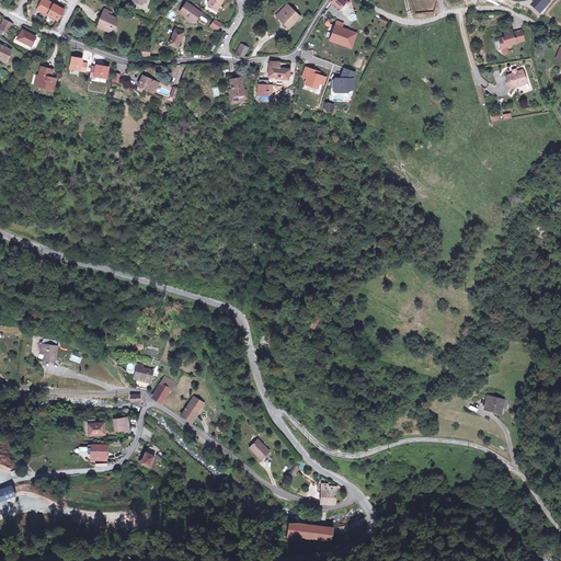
[(66,10),(48,0),(43,0),(38,9),(60,21),(66,10)]
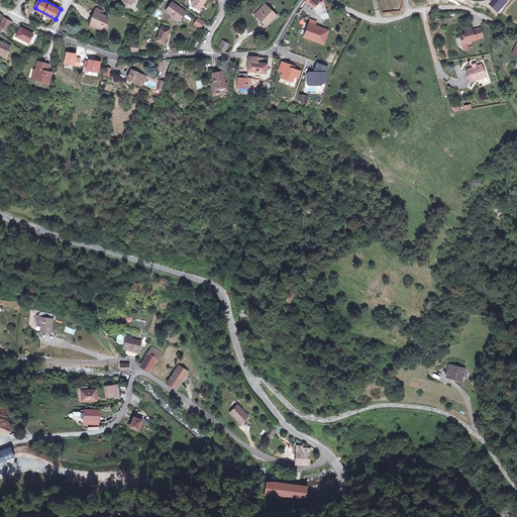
[(194,0),(193,3),(197,6),(197,8),(201,10),(207,0),(194,0)]
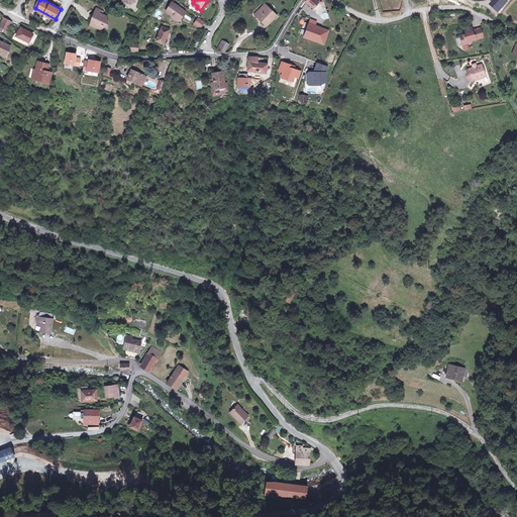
[(506,0),(492,0),(495,2),(492,5),(499,11),(508,2),(506,0)]
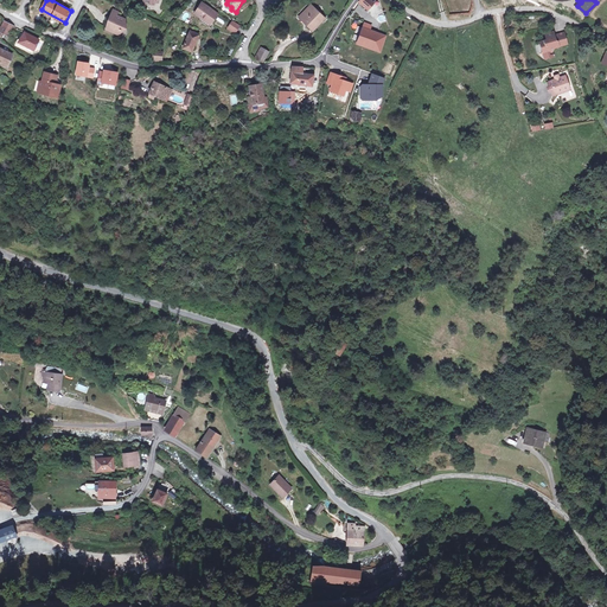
[(218,14),(202,2),(195,13),(210,25),(218,14)]
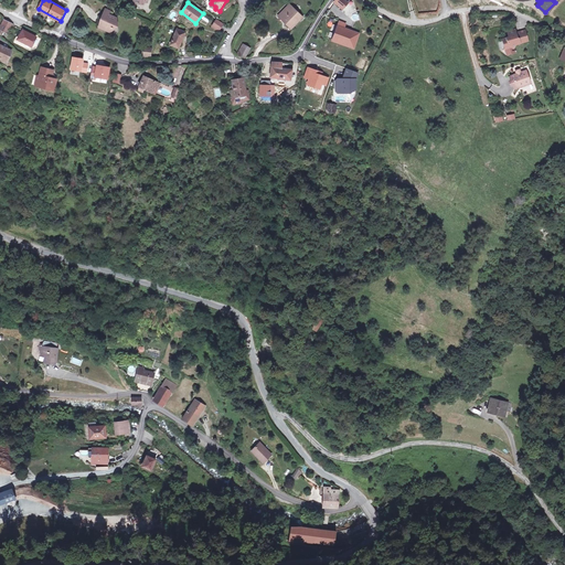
[(302,18),(289,6),(280,14),(286,20),(284,22),(291,29),(302,18)]
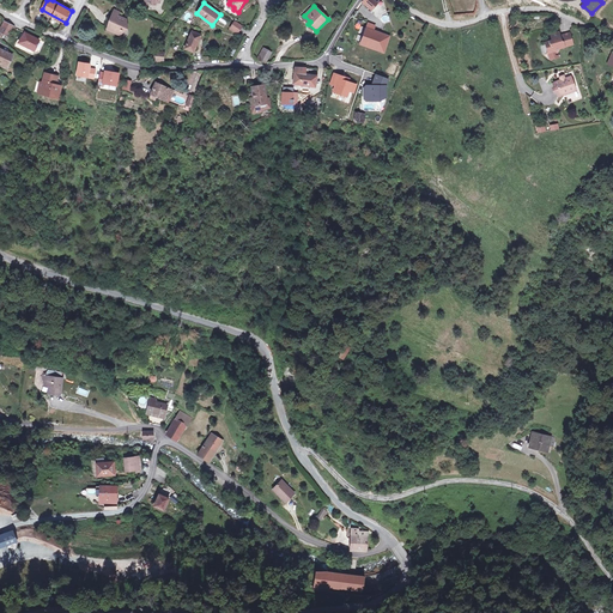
[(119,14),(113,12),(110,19),(113,20),(109,28),(115,31),(114,34),(120,36),(122,30),(127,30),(127,20),(117,17),(119,14)]
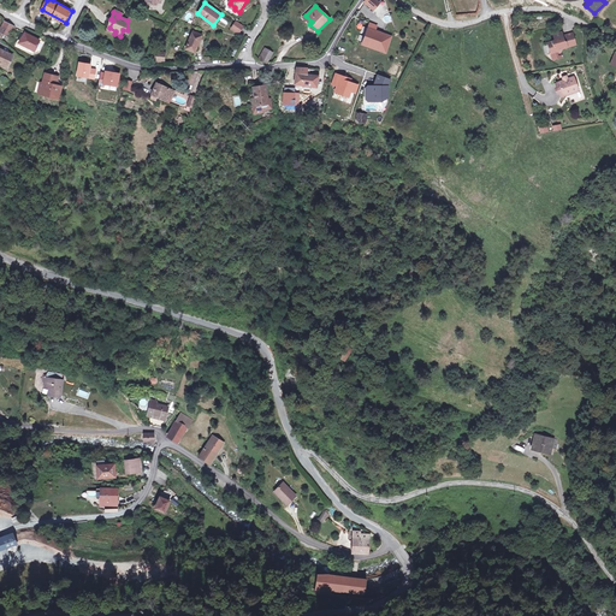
[(246,27),(238,22),(234,29),(241,34),(246,27)]
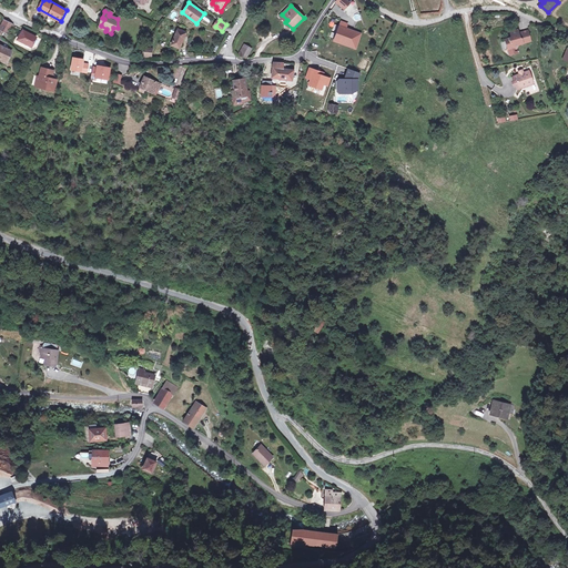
[(14,26),(7,21),(1,30),(6,32),(10,34),(13,27),(14,26)]
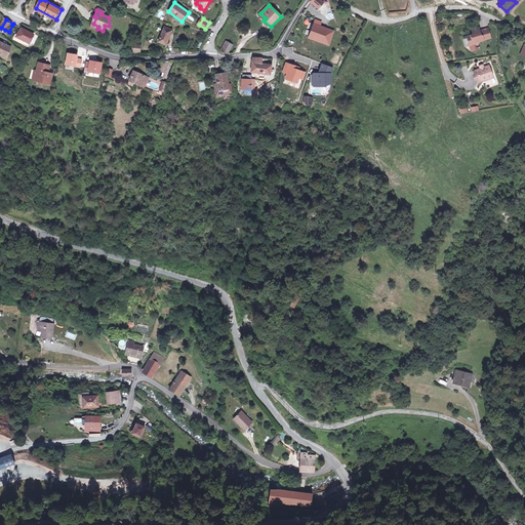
[(330,30),(314,24),(309,36),(325,42),(325,44),(329,45),(330,42),(327,41),(330,30)]
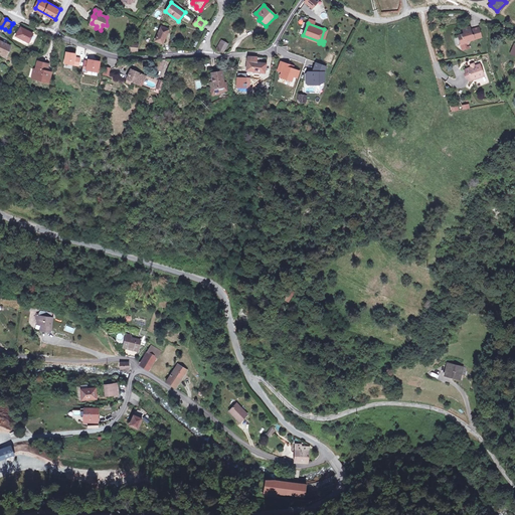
[(169,29),(162,26),(156,39),(164,42),(169,29)]
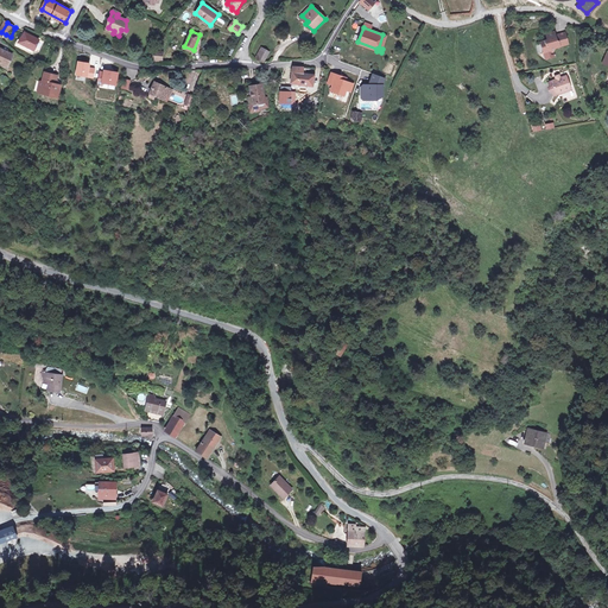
[(40,40),(26,32),(20,42),(36,50),(40,40)]
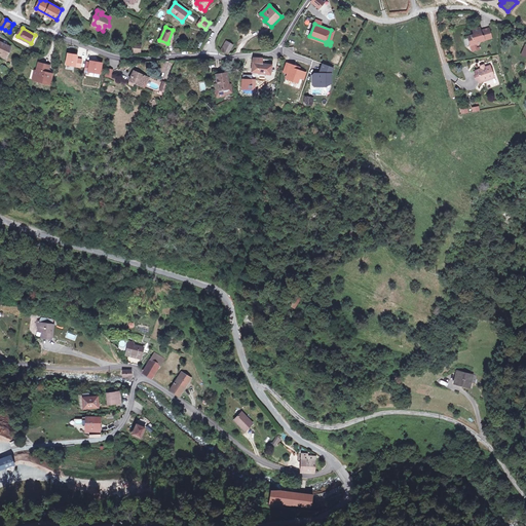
[(483,40),(489,39),(487,30),(482,31),(481,28),(474,30),(475,34),(475,35),(470,36),(472,45),(477,43),(479,44),(482,40),(483,40)]
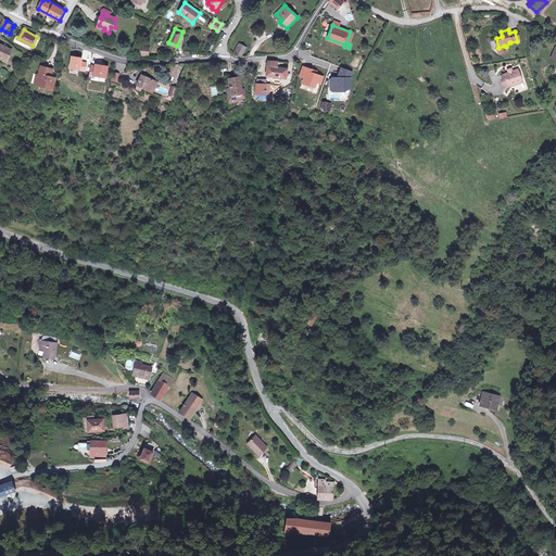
[(239,43),(234,53),(241,57),(247,48),(239,43)]
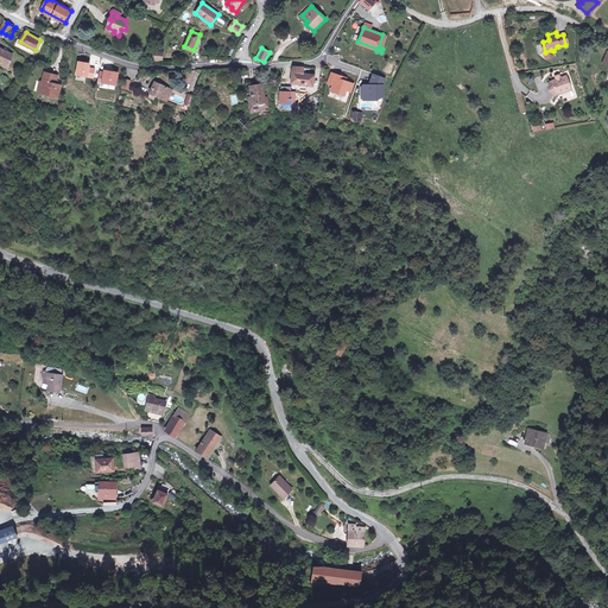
[(13,56),(0,49),(0,62),(8,67),(13,56)]
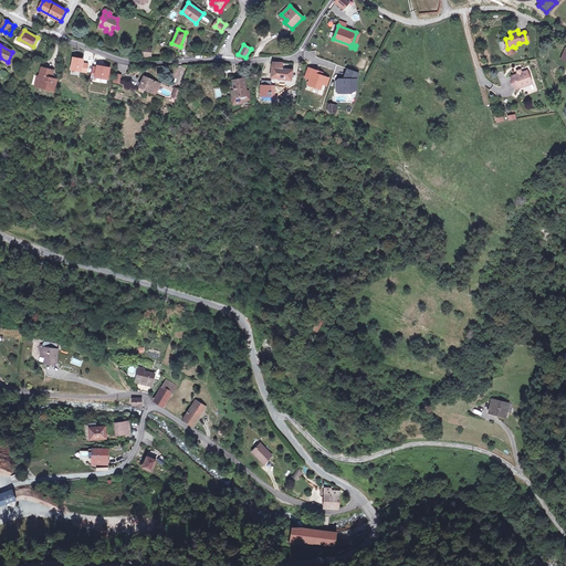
[(84,60),(75,59),(73,70),(82,71),(87,72),(90,65),(84,64),(84,60)]
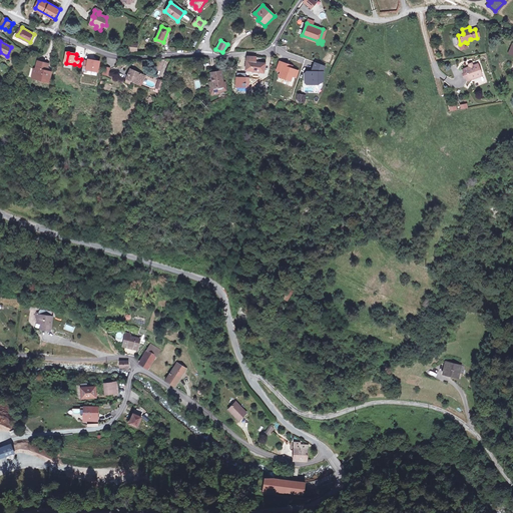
[(257,57),(247,57),(245,70),(265,72),(266,63),(255,61),(257,57)]
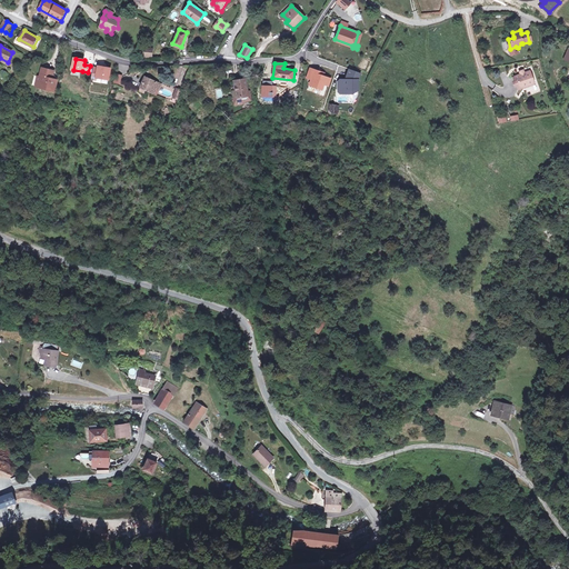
[(42,82),(41,87),(53,90),(57,79),(53,79),(49,78),(51,69),(41,67),(40,76),(41,76),(39,81),(42,82)]
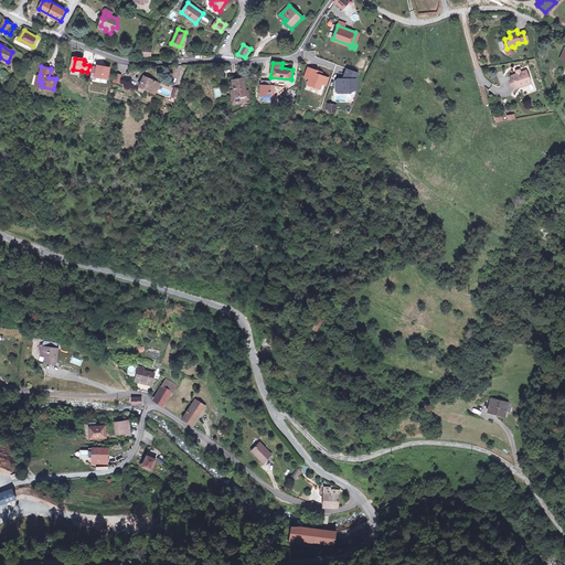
[(98,66),(98,67),(94,67),(92,78),(96,80),(97,77),(109,78),(110,68),(98,66)]
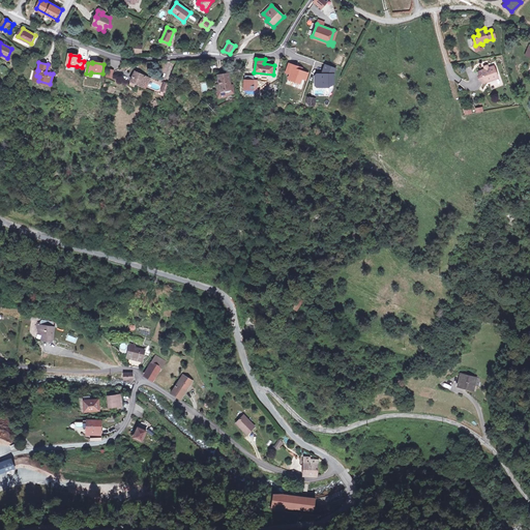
[(308,72),(296,68),(297,65),(290,63),(289,65),(287,71),(291,72),(289,78),(300,82),(302,77),(306,79),(308,72)]
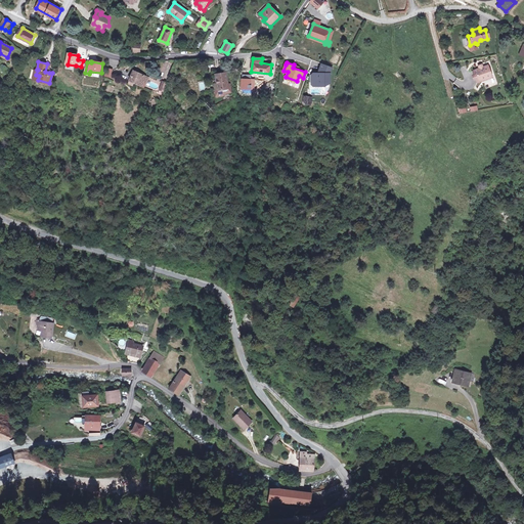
[(330,83),(330,73),(333,67),(322,63),(318,74),(316,73),(316,75),(316,76),(314,76),(312,76),(312,84),(313,85),(320,85),(320,83),(330,83)]
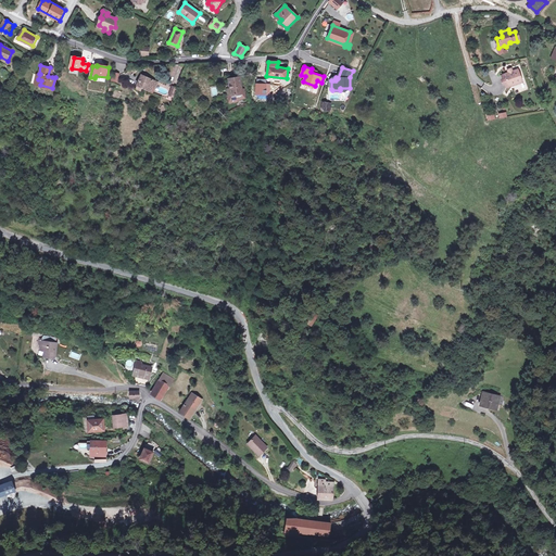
[(506,83),(512,86),(522,81),(519,70),(513,72),(509,73),(503,75),(504,79),(503,81),(506,83)]
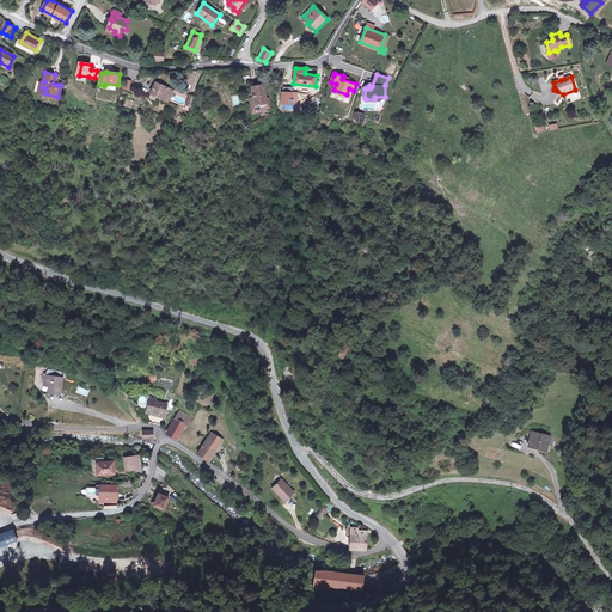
[(172,97),(170,96),(172,91),(157,85),(152,96),(153,96),(158,98),(170,103),(172,97)]
